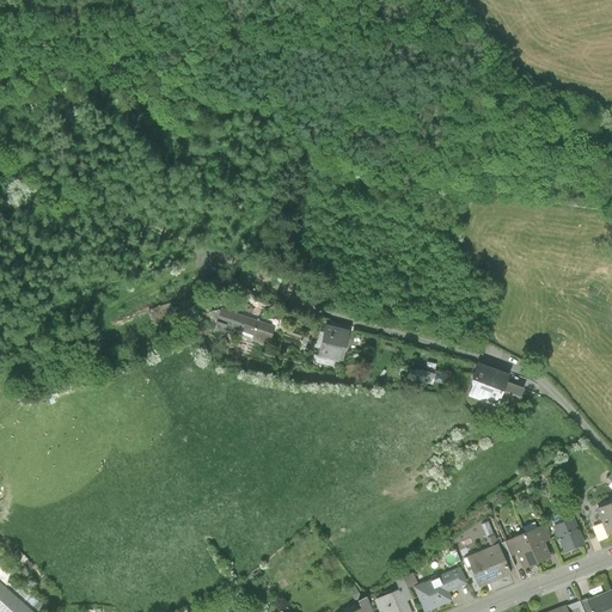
[(275,328),(221,310),(209,313),(214,332),(225,335),(226,330),(269,344),(275,328)]
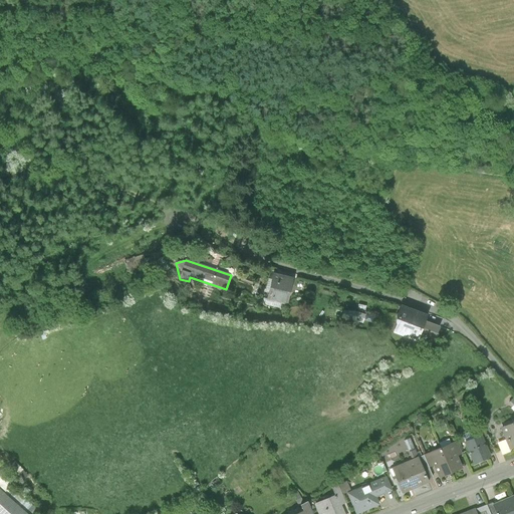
[(294,281),(272,276),(266,298),(288,304),(294,281)]
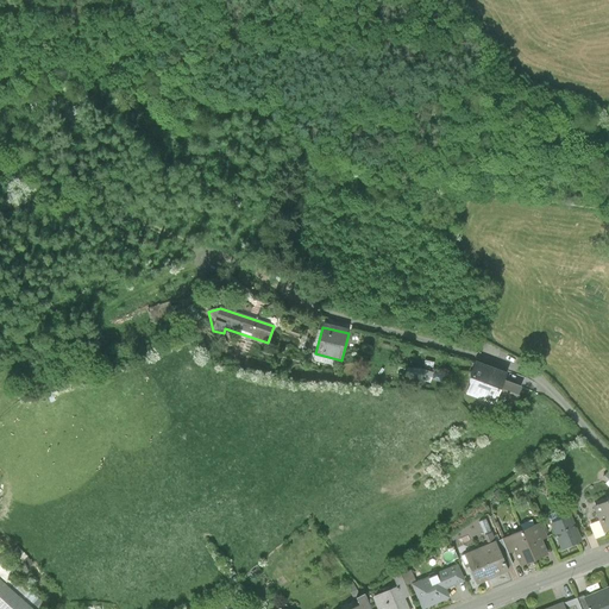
[(464,389),(479,395),(489,369),(472,363),(464,389)]
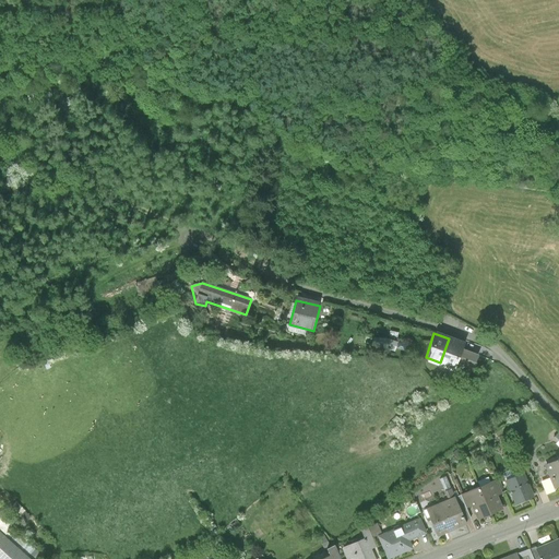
[(396,342),(385,339),(373,337),(371,347),(382,347),(394,351),(396,342)]
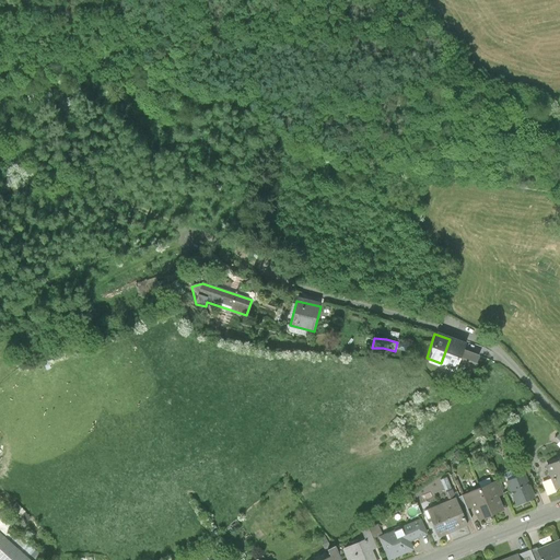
[(464,345),(450,339),(441,363),(455,369),(457,364),(462,350),(464,345)]
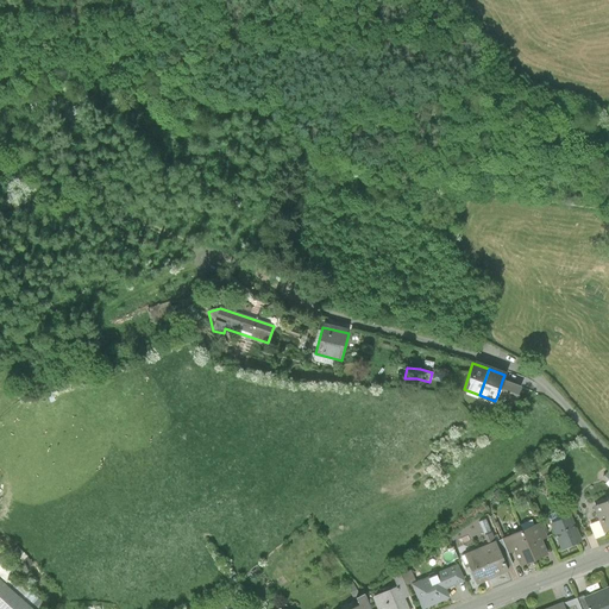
[(520,387),(502,381),(497,396),(514,403),(520,387)]
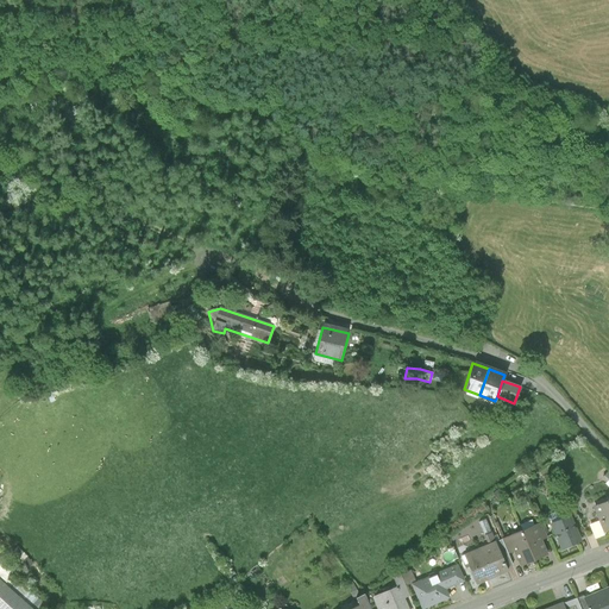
[(608,498),(592,506),(600,521),(603,532),(608,528),(608,498)]
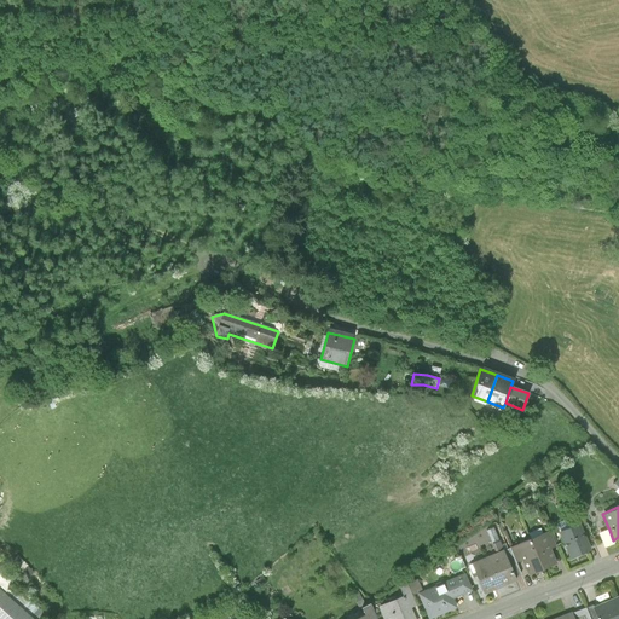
[(578,524),(560,532),(571,557),(590,549),(578,524)]
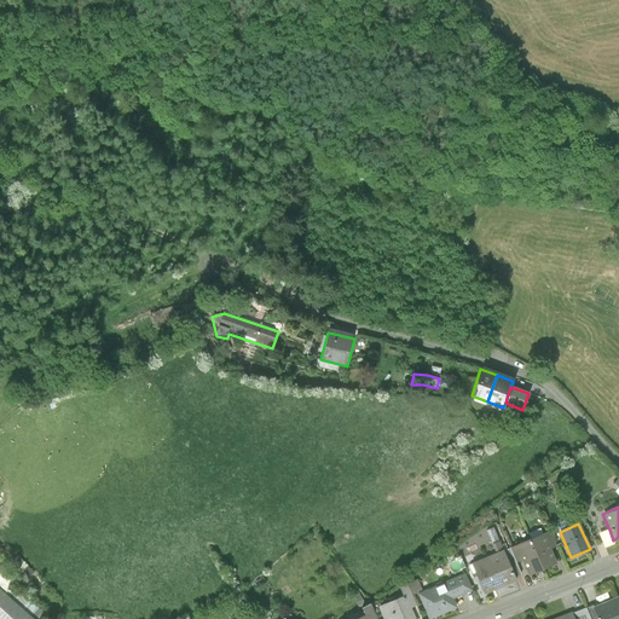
[(613,541),(609,530),(600,533),(605,547),(614,543),(613,541)]
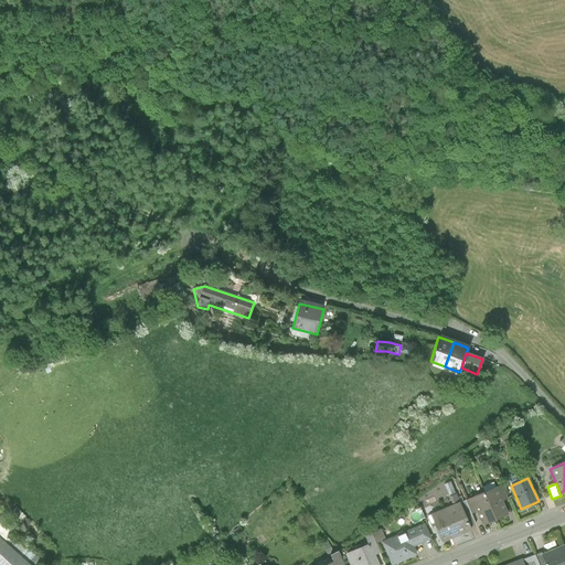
[(501,486),(484,492),(494,519),(508,513),(502,500),(507,498),(501,486)]
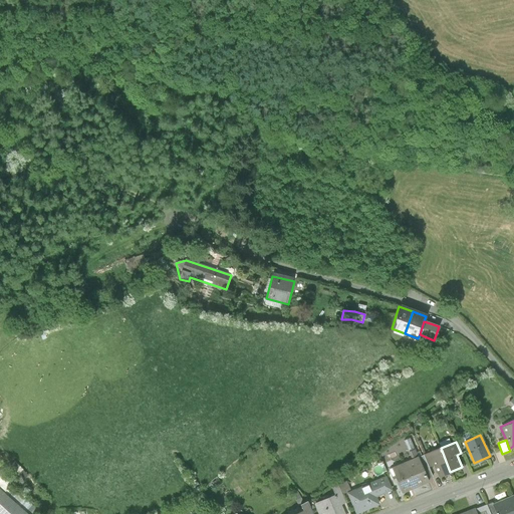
[(439,477),(450,472),(441,448),(424,455),(428,467),(434,465),(439,477)]
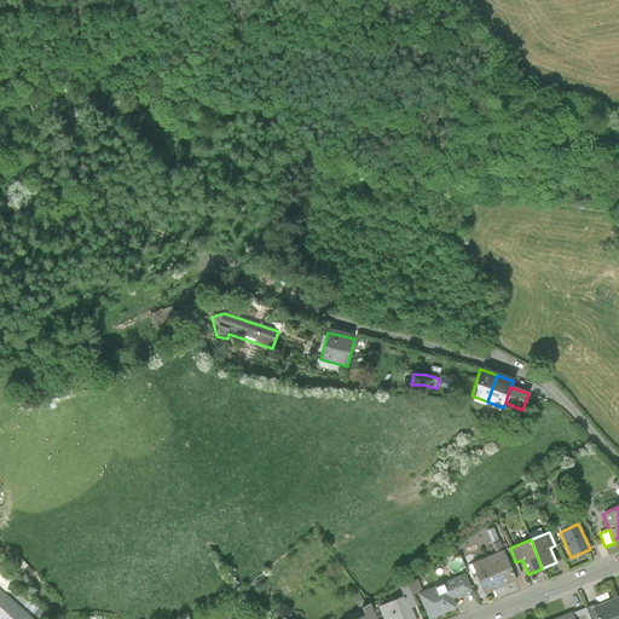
[(510,548),(503,550),(513,577),(520,574),(515,562),(510,548)]
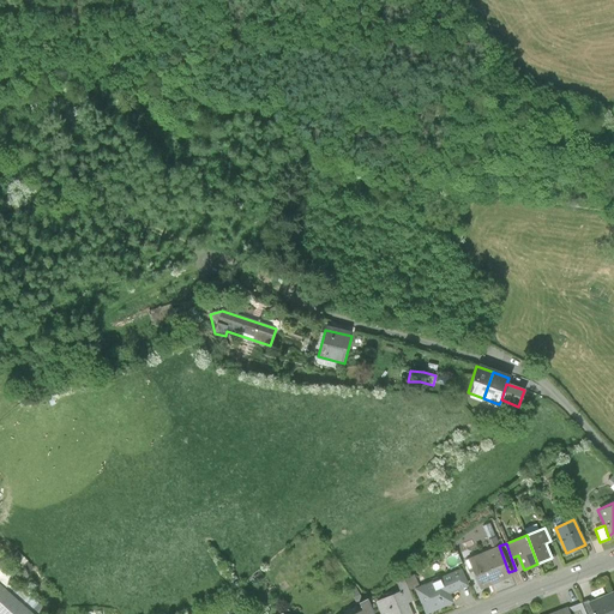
[(499,546),(468,559),(480,588),(511,575),(509,572),(499,546)]
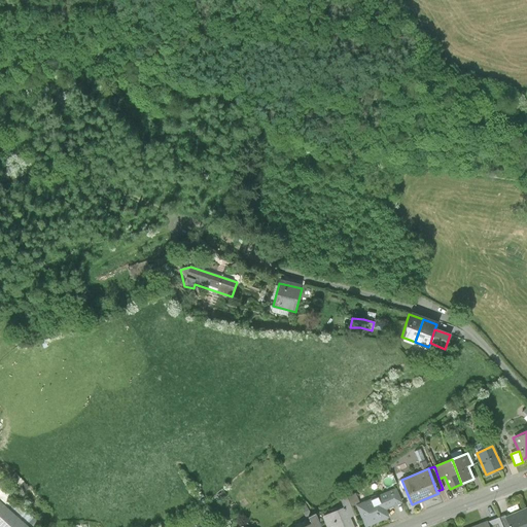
[(0,480),(0,501),(4,505),(15,494),(0,480)]
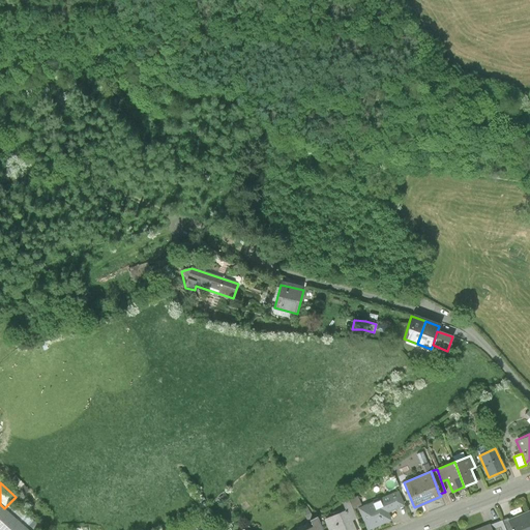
[(399,491),(358,508),(366,529),(369,529),(391,521),(388,512),(405,505),(399,491)]
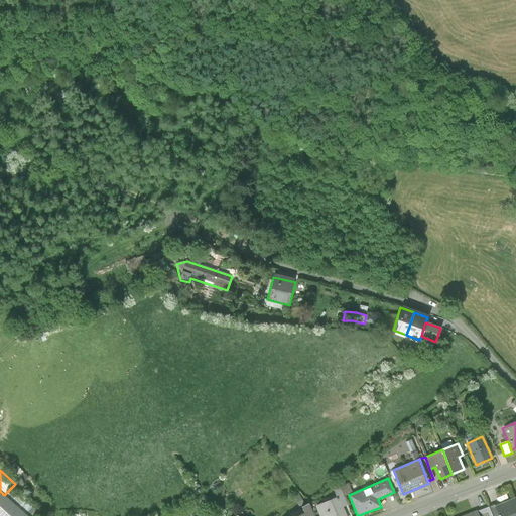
[(335,497),(315,506),(319,515),(324,515),(327,515),(348,515),(344,507),(349,505),(340,486),(332,490),(335,497)]
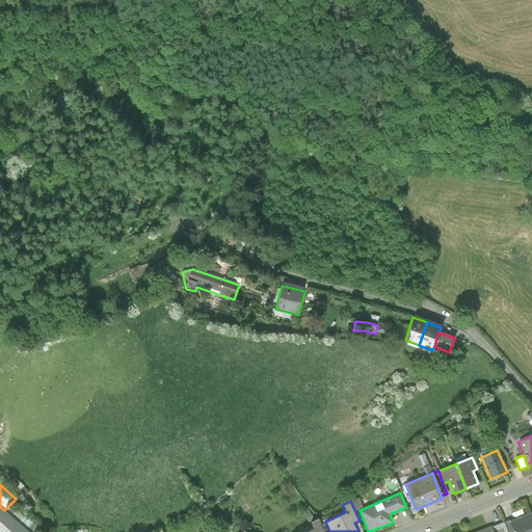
[(27,531),(4,510),(0,506),(0,531),(27,531)]
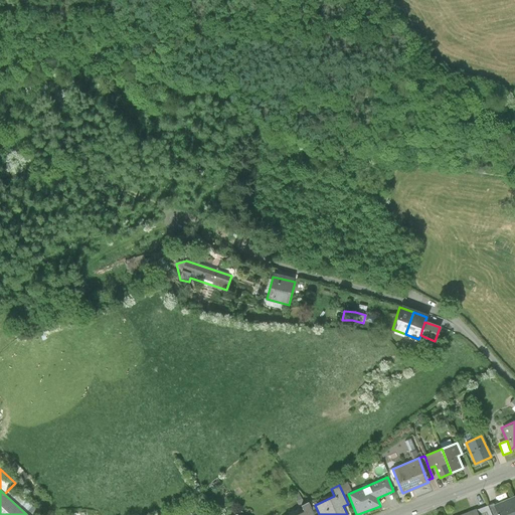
[(514,514),(514,496),(493,506),(497,514),(514,514)]
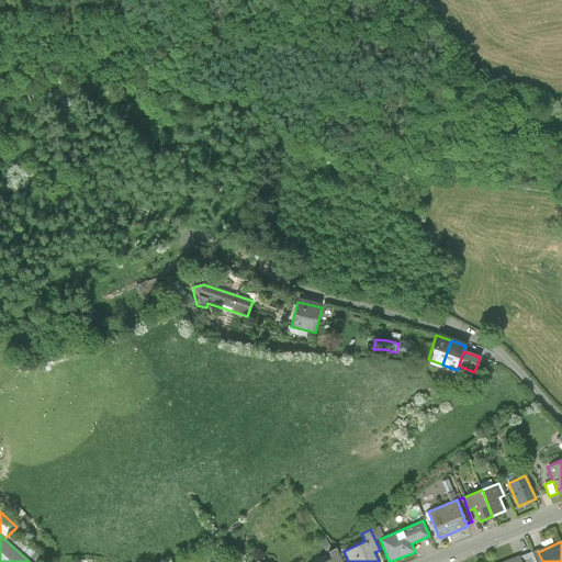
[(341,561),(336,548),(327,552),(330,559),(323,561),(341,561)]
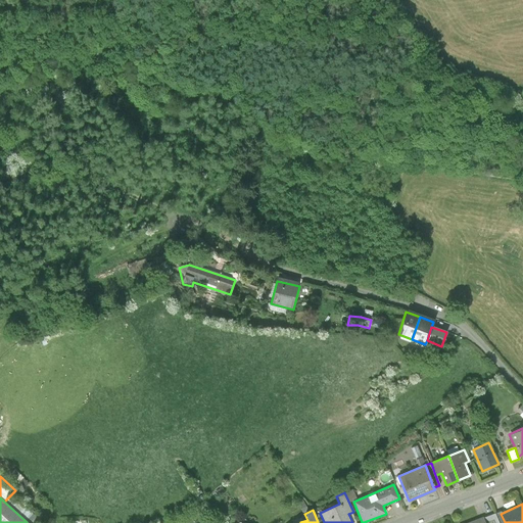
[(501,512),(486,518),(487,522),(505,522),(501,514),(501,512)]
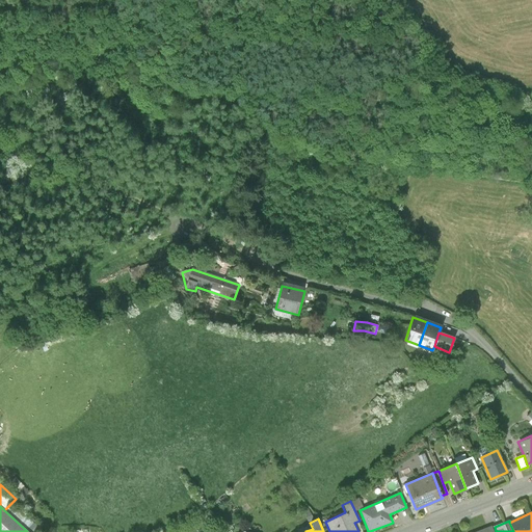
All buildings are outlined.
